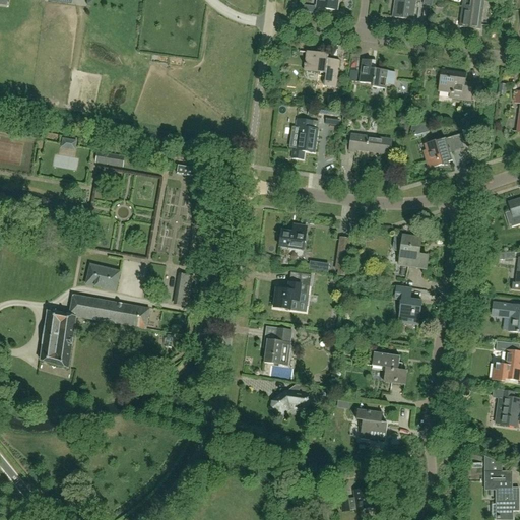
[(317,0),(317,8),(337,11),(338,0),(317,0)]
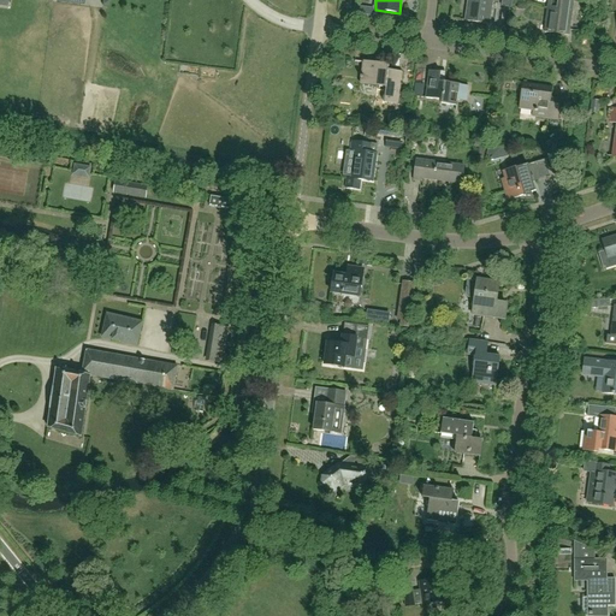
[(492,0),(467,0),(465,22),(490,24),(492,0)]
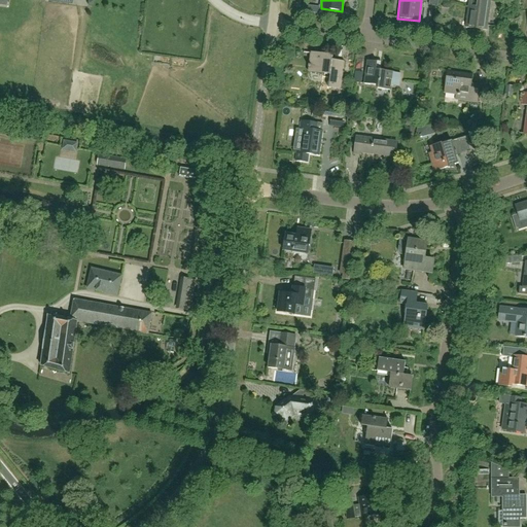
[(486,0),(468,0),(465,28),(486,31),(490,1),(486,0)]
